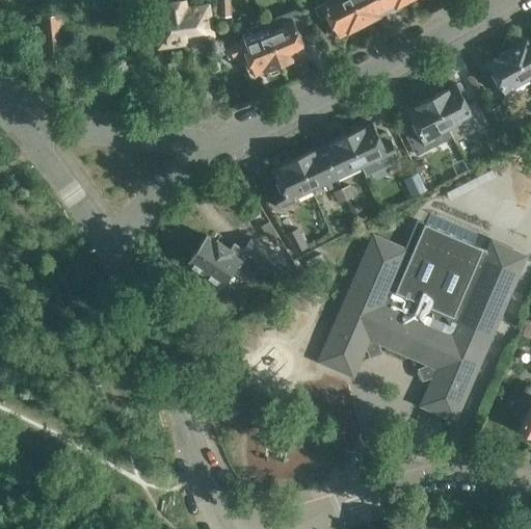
[(221,0),(218,0),(219,21),(232,20),(231,0),(221,0)]
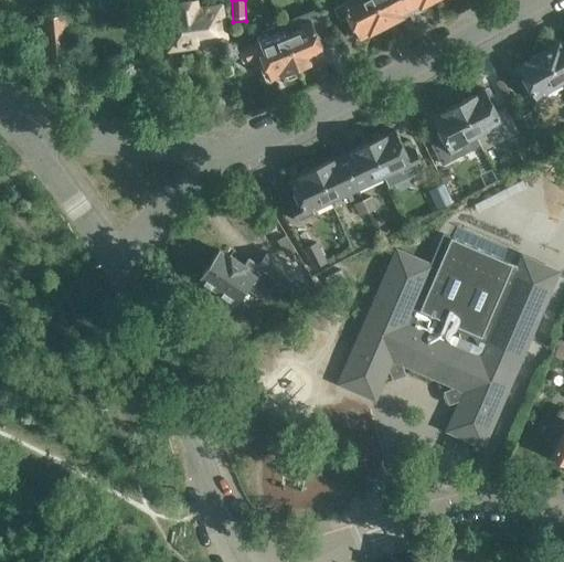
[(387,29),(372,0),(358,0),(354,2),(354,0),(343,6),(343,7),(336,10),(341,23),(350,19),(361,42),(387,29)]
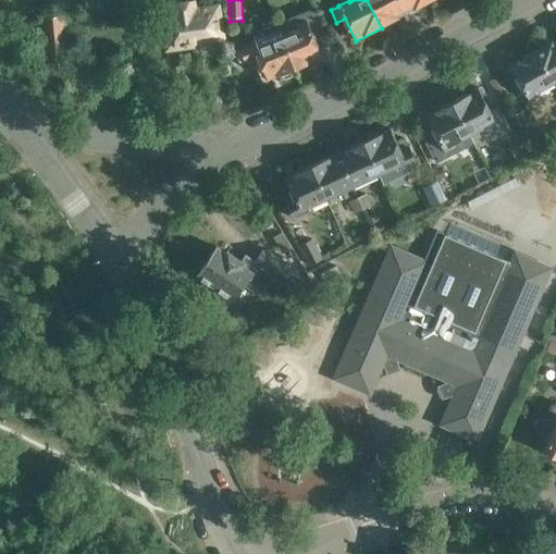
[(399,0),(367,0),(382,28),(407,14),(399,0)]
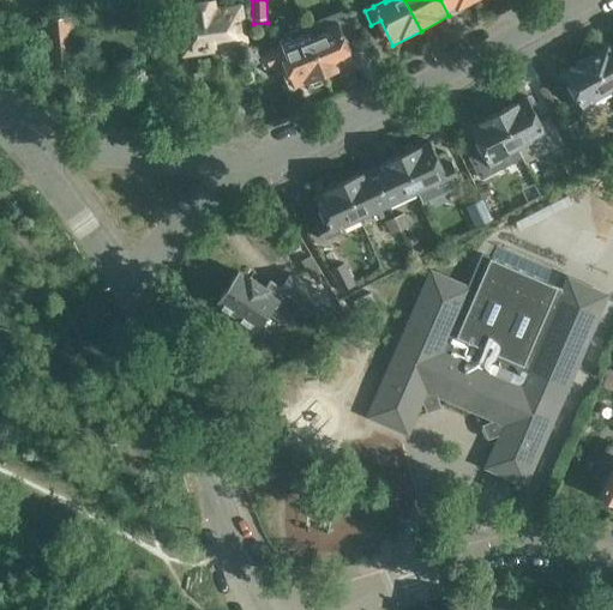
[(478,1),(476,0),(440,0),(449,16),(478,1)]
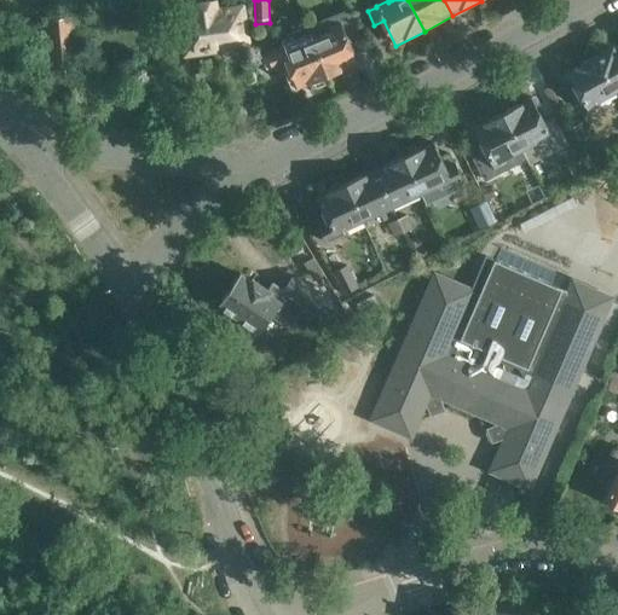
[(183,19),(189,56),(223,51),(221,46),(248,42),(244,10),(218,13),(217,5),(196,7),(197,17),(183,19)]
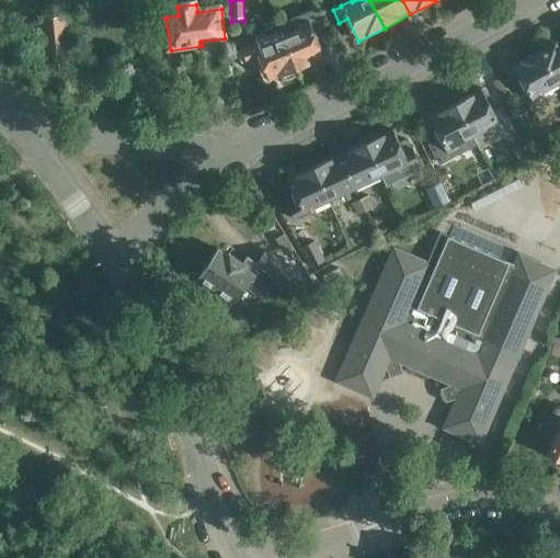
[(316,11),(281,26),(297,71),(326,59),(317,37),(326,34),(316,11)]
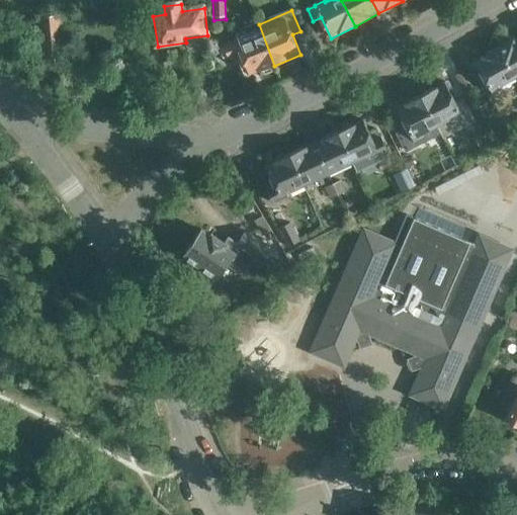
[(38,18),(42,63),(64,62),(60,16),(38,18)]
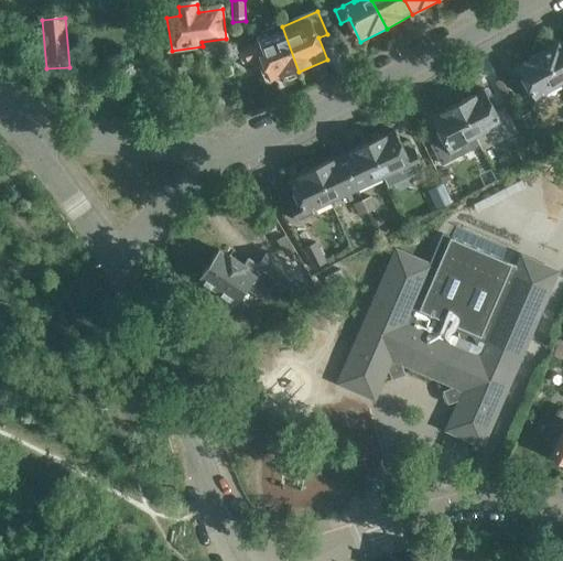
[(264,41),(245,50),(250,64),(251,64),(253,67),(263,64),(266,63),(273,83),(299,72),(282,27),(262,35),(264,41)]
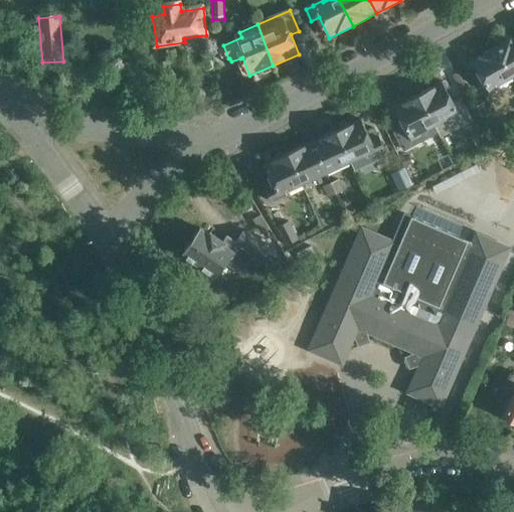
[(513,37),(496,48),(513,78),(513,37)]
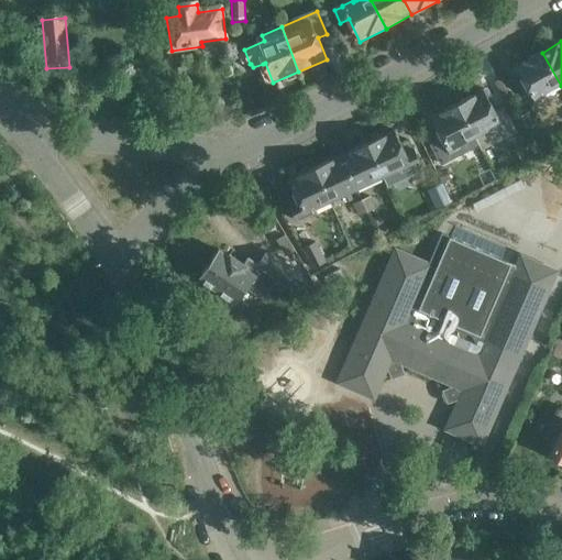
[(561,86),(542,53),(516,68),(537,105),(548,98),(546,95),(561,86)]
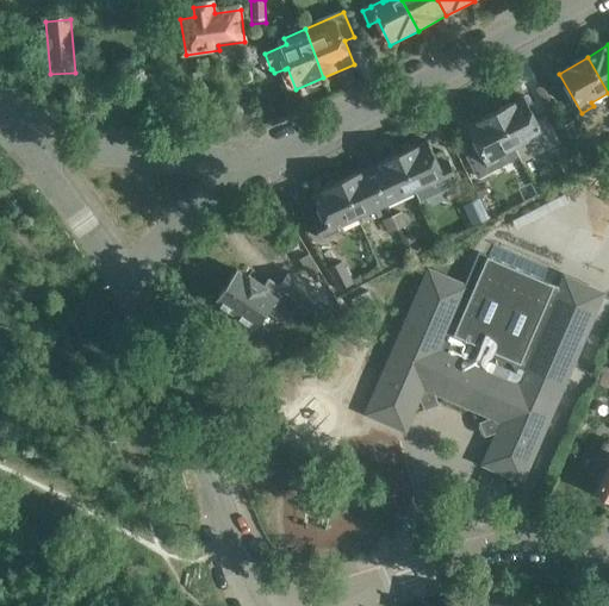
[(496,114),(515,150),(516,150),(524,166),(561,145),(547,118),(538,123),(526,99),(496,114)]
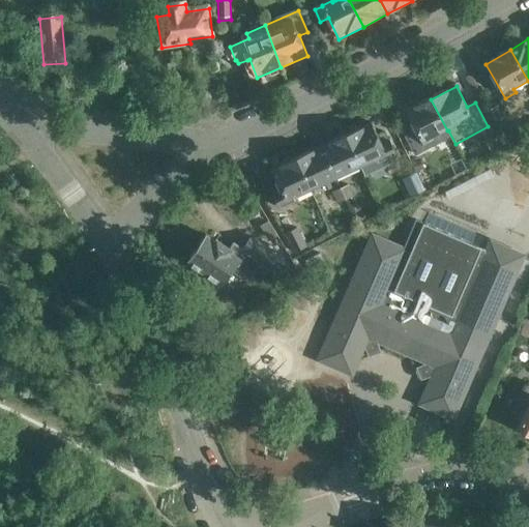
[(431,99),(406,112),(424,147),(413,153),(418,163),(430,156),(425,147),(435,143),(433,139),(447,130),(431,99)]
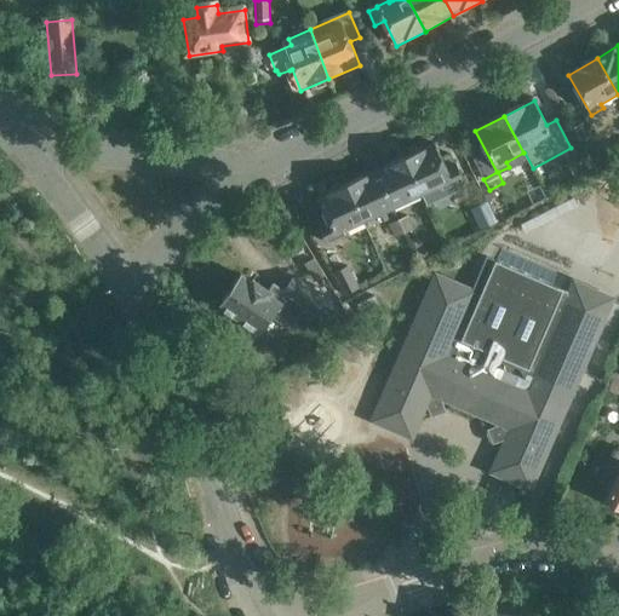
[(574,130),(582,143),(591,138),(584,125),(574,130)]
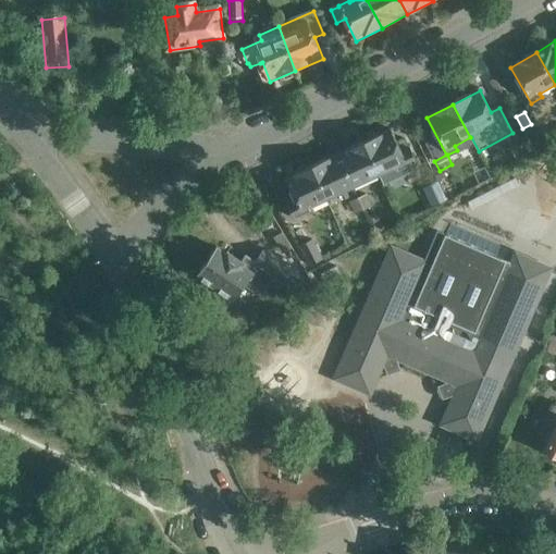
[(391,130),(362,144),(379,177),(384,186),(400,179),(396,172),(408,167),(407,165),(416,162),(410,149),(409,150),(405,140),(397,144),(391,130)]
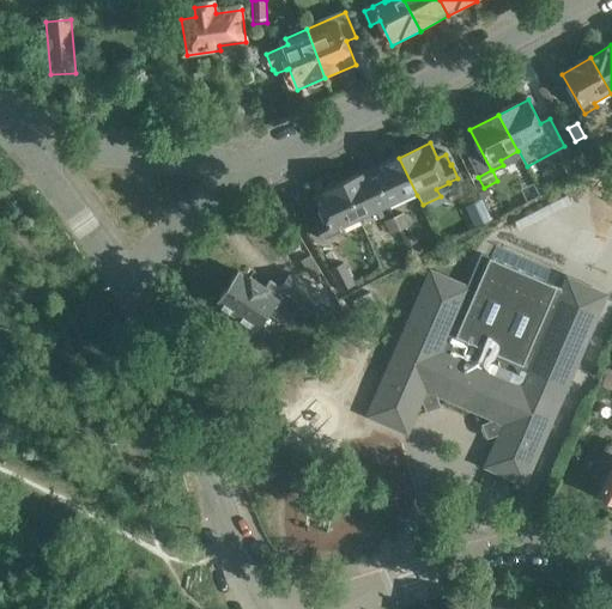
[(371,171),(389,208),(417,195),(399,158),(371,171)]
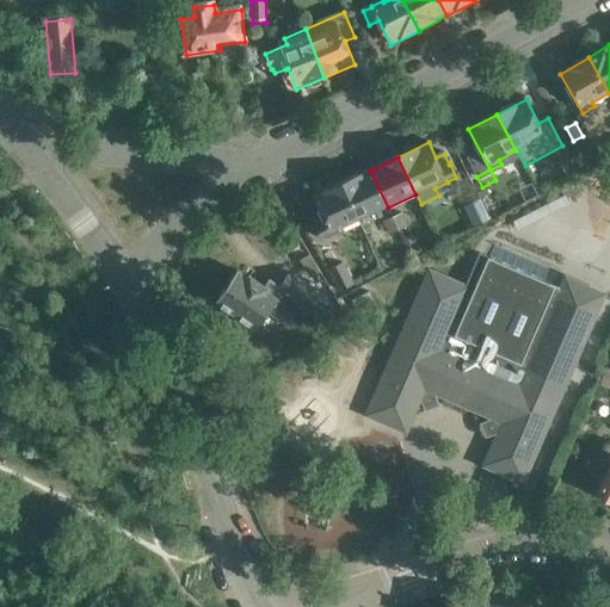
[(388,208),(370,171),(342,184),(358,221),(388,208)]
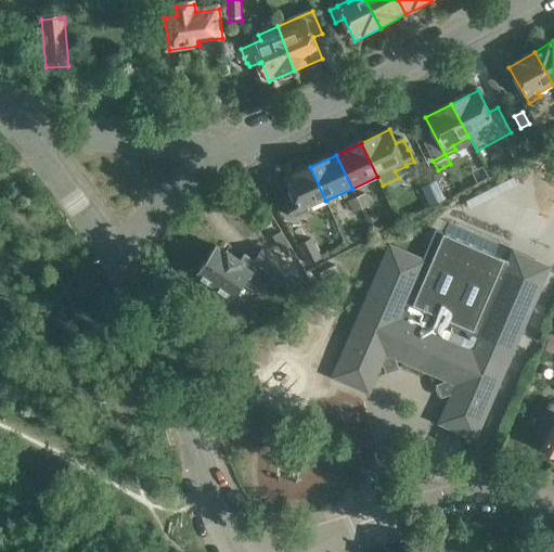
[(325,201),(310,167),(286,179),(296,202),(287,206),(293,218),(301,215),(303,216),(313,212),(311,207),(325,201)]
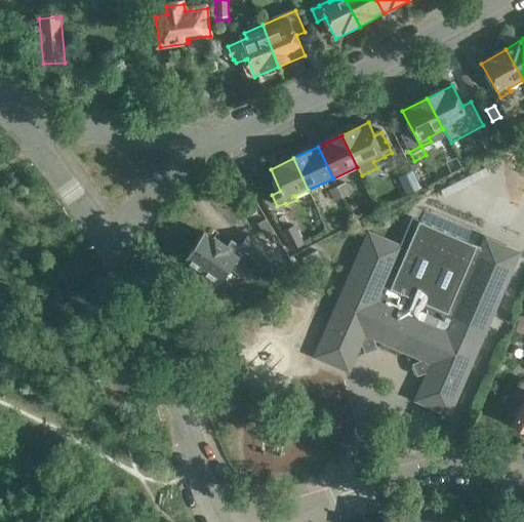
[(337,189),(343,200),(351,197),(346,186),(337,189)]
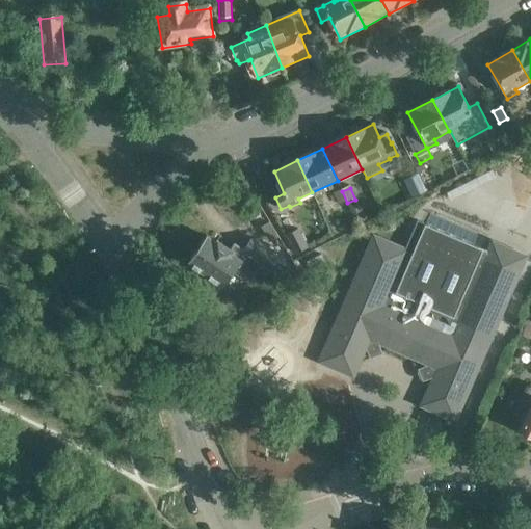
[(347,203),(342,191),(334,195),(339,206),(347,203)]
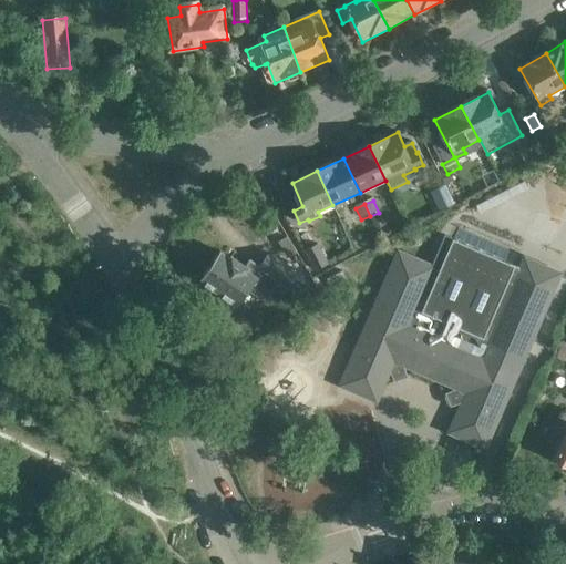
[(514,267),(520,256),(460,231),(455,242),(445,237),(432,268),(424,265),(399,254),(358,349),(341,388),(377,403),(390,373),(391,375),(394,385),(409,380),(404,369),(404,368),(456,391),(445,396),(451,410),(462,406),(450,436),(485,451),(562,275),(525,259),(521,270),(514,267)]
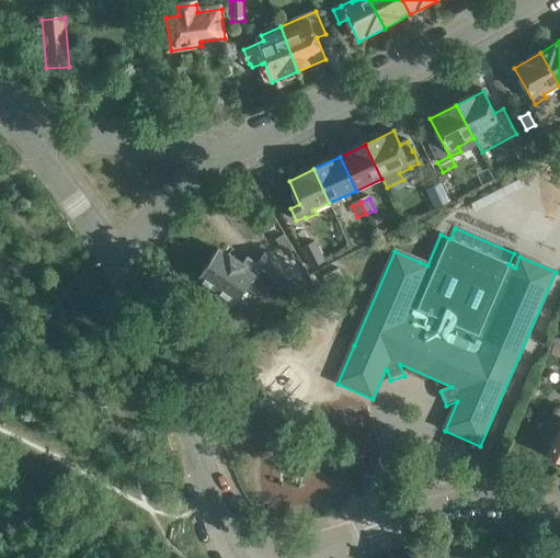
[(327,264),(316,243),(299,252),(310,273),(327,264)]
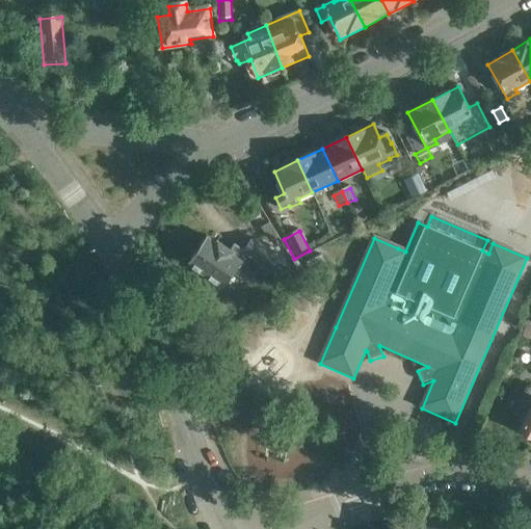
[(232,254),(233,253),(218,242),(217,243),(209,237),(189,265),(207,276),(202,286),(203,289),(212,295),(216,295),(221,287),(222,288),(234,271),(243,278),(251,276),(261,264),(270,270),(279,258),(254,239),(244,253),(246,254),(241,260),(232,254)]
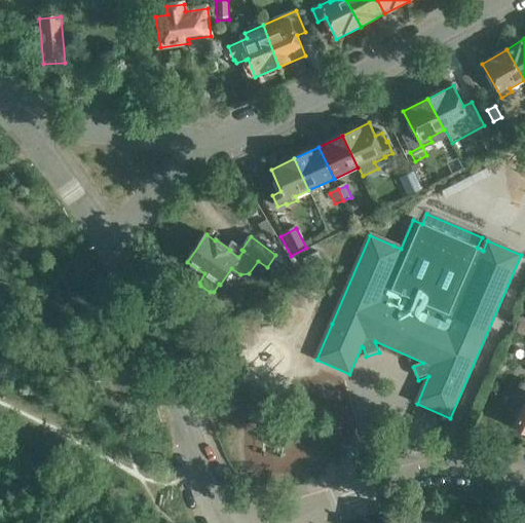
[(515,335),(524,339),(524,320),(522,319),(515,335)]
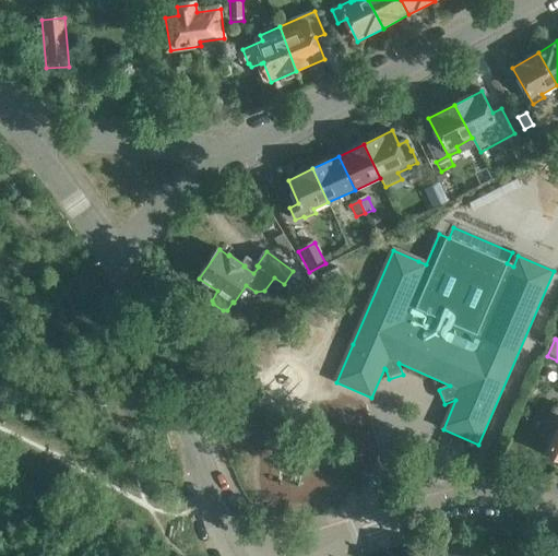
[(557,405),(554,407),(551,413),(554,420),(547,422),(544,427),(546,433),(551,436),(543,452),(557,460),(557,405)]
